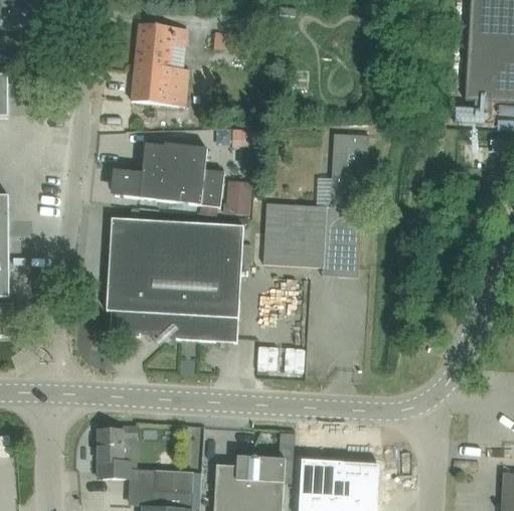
[(0,0),(0,6),(40,11),(41,0),(0,0)]
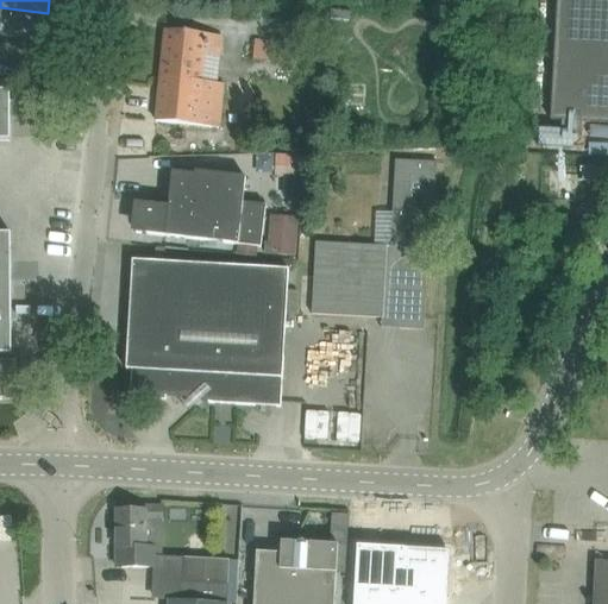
[(555,0),(549,117),(607,119),(607,0),(555,0)]
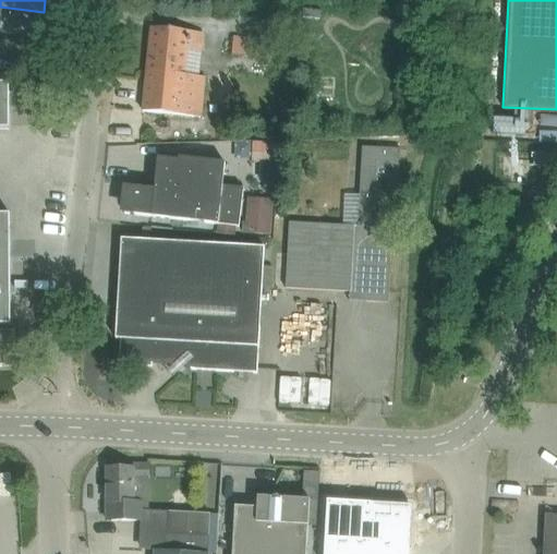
[(150,24),(142,108),(198,113),(203,73),(183,71),(186,46),(200,47),(202,29),(150,24)]
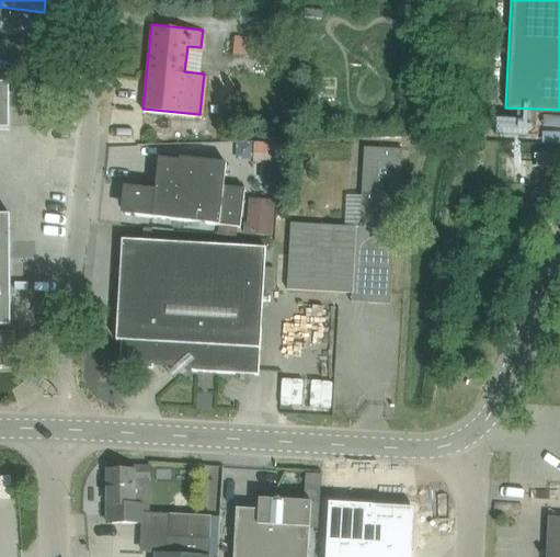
[(230,52),(266,55),(266,48),(280,50),(281,36),(266,34),(266,36),(232,33),(230,52)]
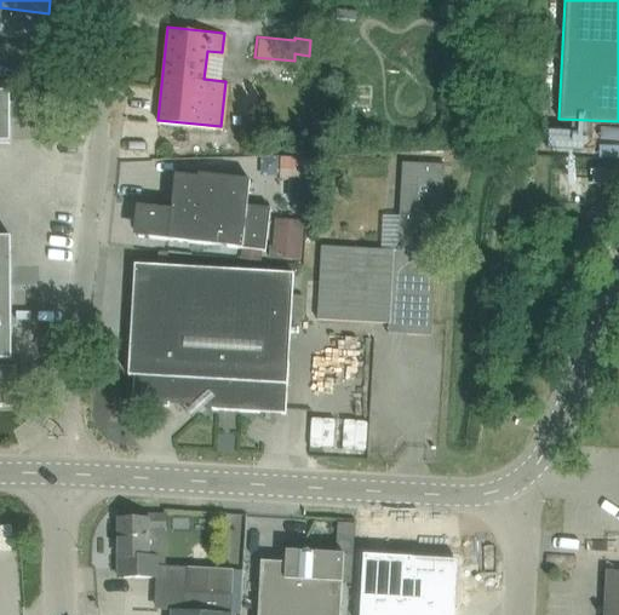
[(0,403),(12,403),(12,379),(12,365),(7,365),(7,357),(10,357),(10,325),(9,234),(0,234),(0,139),(9,139),(9,88),(0,88),(0,403)]
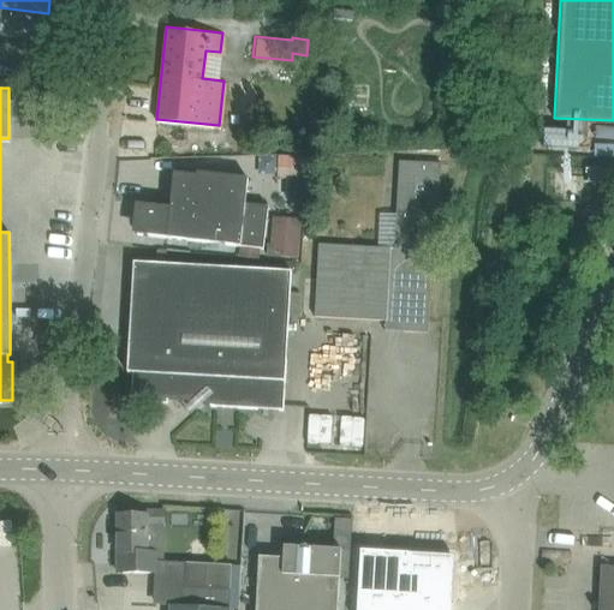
[(401,328),(415,329),(427,320),(430,247),(425,247),(427,239),(435,239),(440,160),(398,157),(393,245),(317,241),(315,289),(313,314),(403,320),(401,328)]
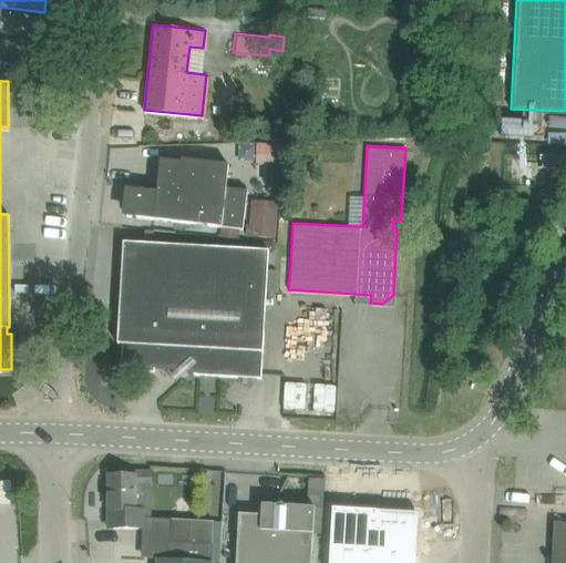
[(475,162),(487,163),(487,151),(475,150),(475,162)]
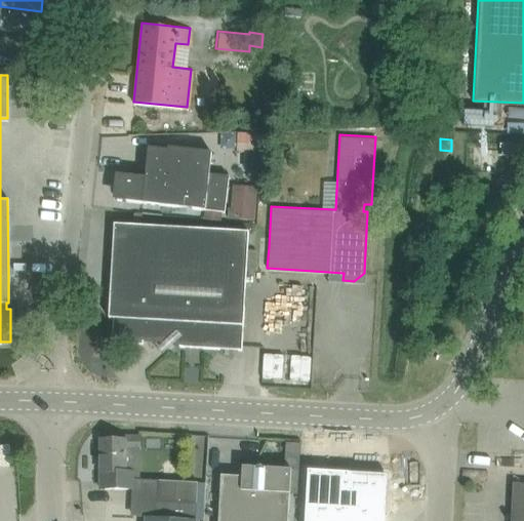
[(500,152),(521,153),(522,141),(500,141),(500,152)]
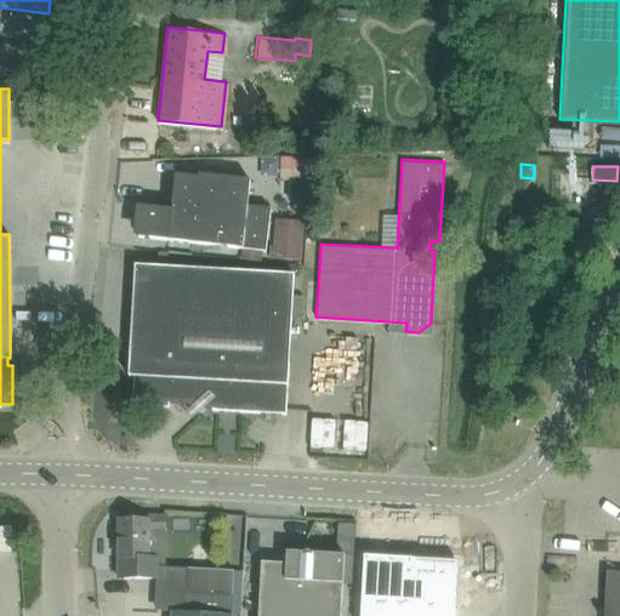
[(136,234),(191,240),(265,249),(269,205),(246,203),(249,177),(221,175),(198,171),(197,175),(174,172),(170,206),(140,204),(136,234)]
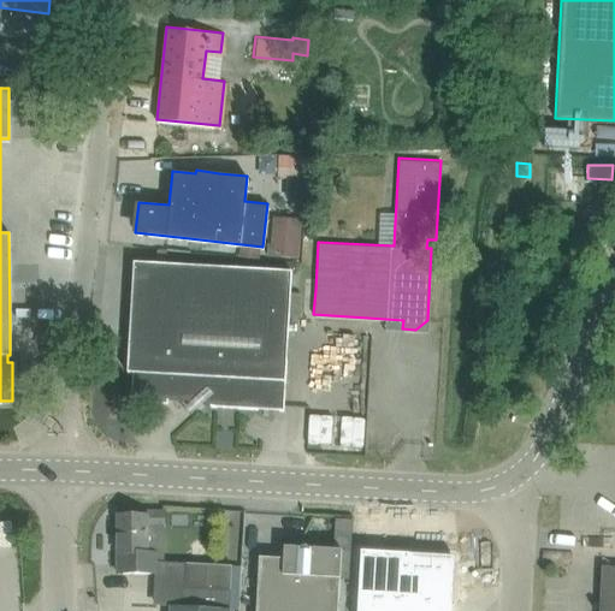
[(188,401),(185,402),(191,409),(201,401),(203,403),(283,408),(290,268),(132,260),(126,359),(132,359),(130,399),(166,402),(166,397),(185,398),(188,401)]
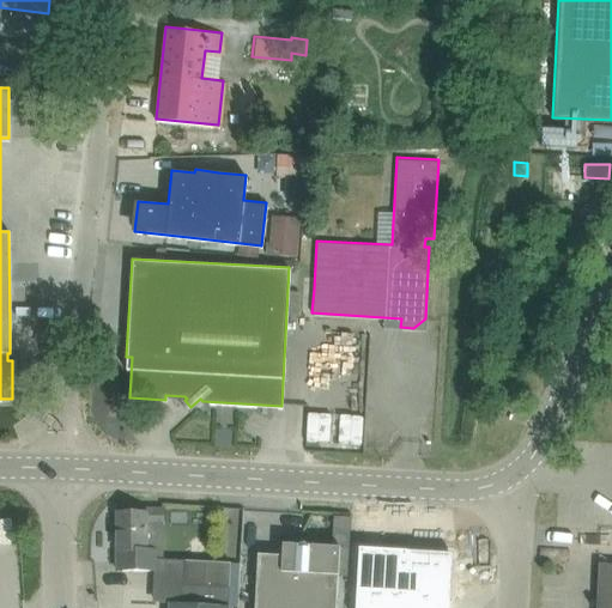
[(306,438),(325,437),(325,409),(304,411),(306,438)]
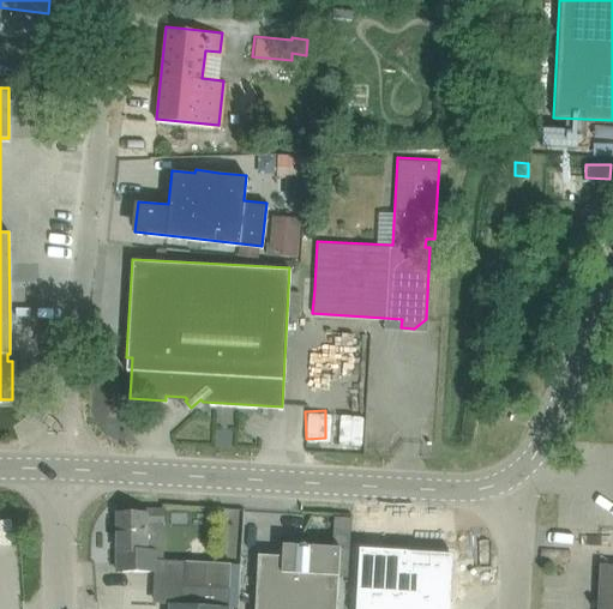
[(144,548),(145,523),(162,523),(162,506),(144,506),(144,511),(116,511),(116,549),(116,568),(155,568),(155,548),(144,548)]
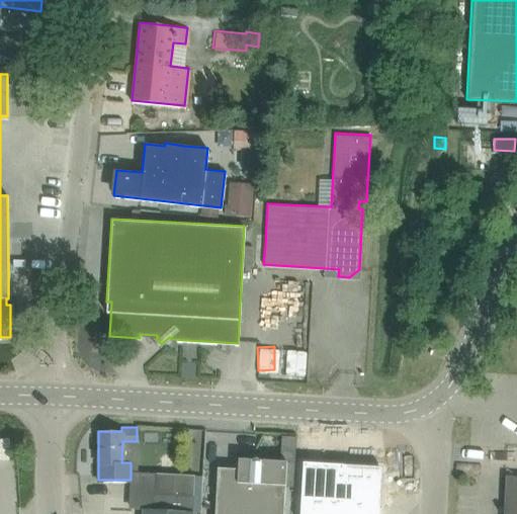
[(213,513),(282,513),(285,460),(238,457),(237,467),(217,466),(216,487),(213,513)]
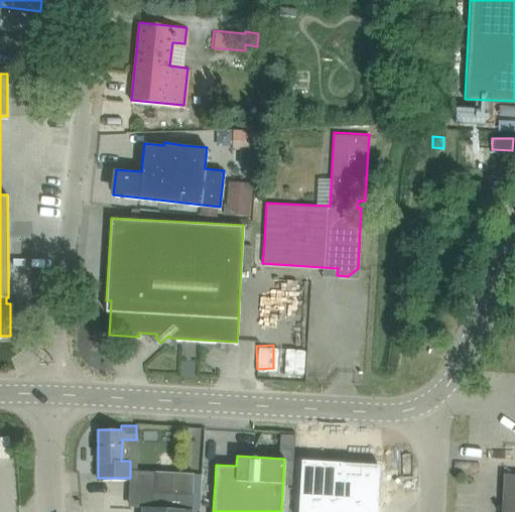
[(297,511),(376,511),(377,502),(377,500),(379,464),(343,462),(342,462),(300,460),(299,480),(297,511)]
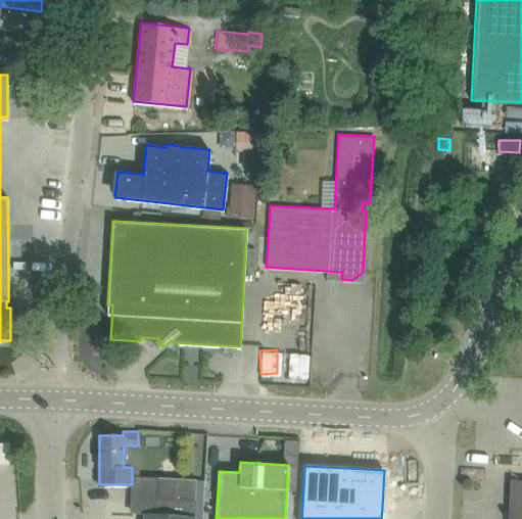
[(194,499),(195,478),(157,476),(156,497),(194,499)]
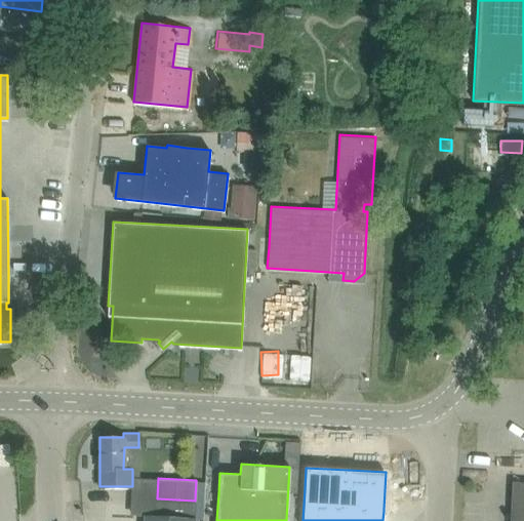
[(509,520),(523,520),(523,481),(511,480),(509,520)]
